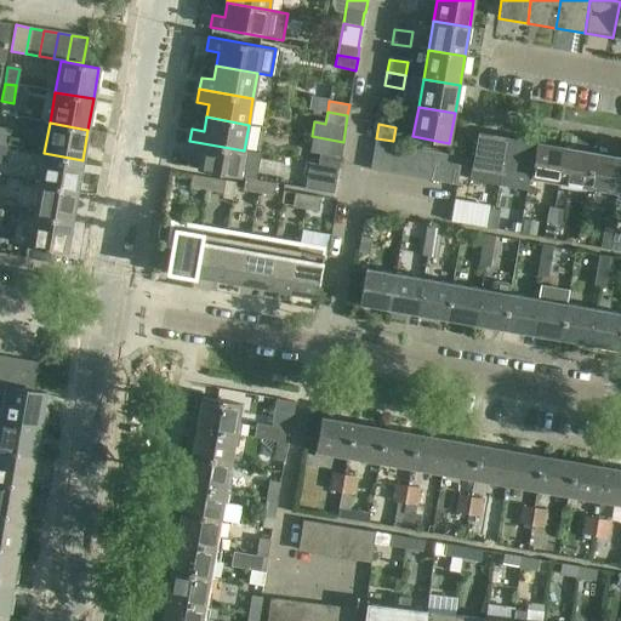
[(472,169),(469,180),(499,186),(507,137),(478,132),(473,159),(472,169)]
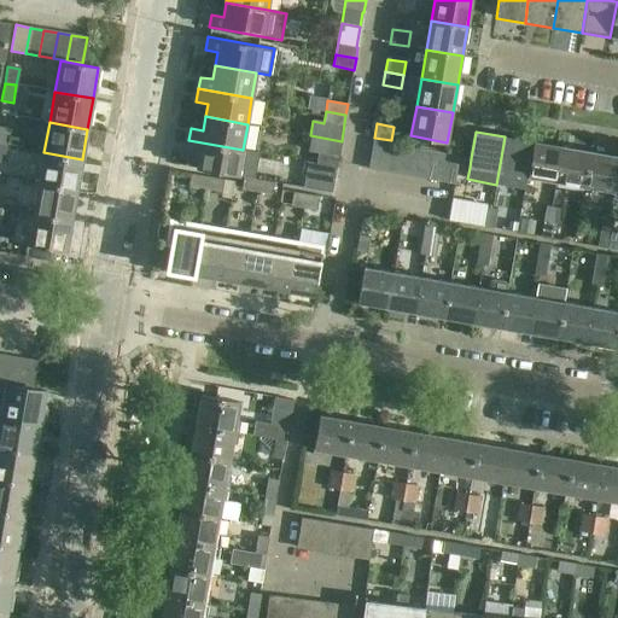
[(316,163),(337,167),(342,141),(310,135),(307,153),(318,155),(316,163)]
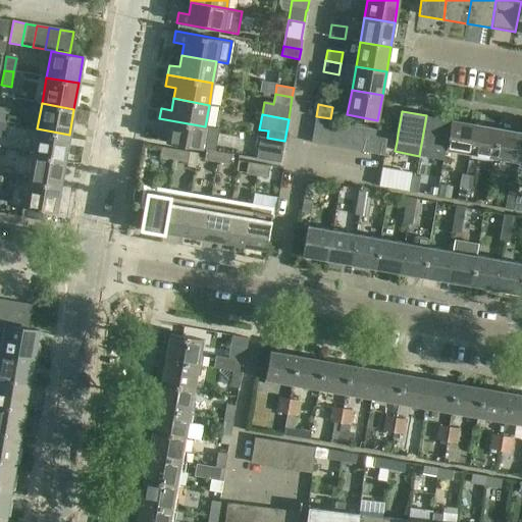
[(426,115),(419,156),(442,160),(445,151),(446,151),(451,120),(426,115)]
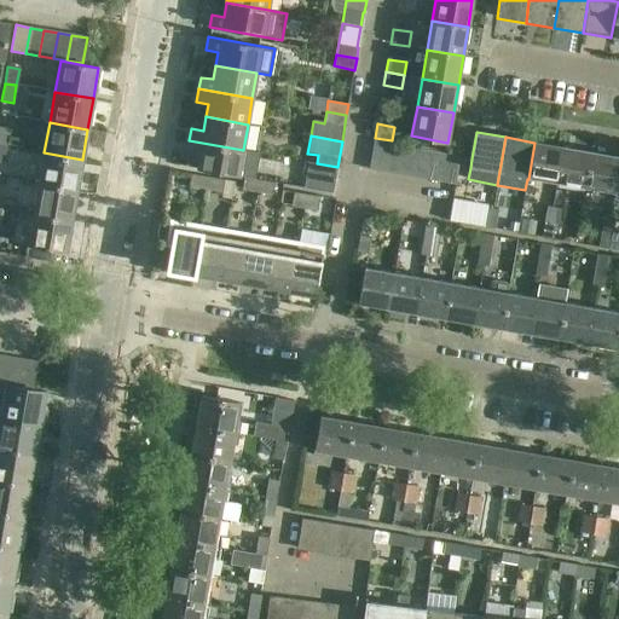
[(196,169),(238,177),(243,150),(189,140),(186,152),(200,155),(196,169)]
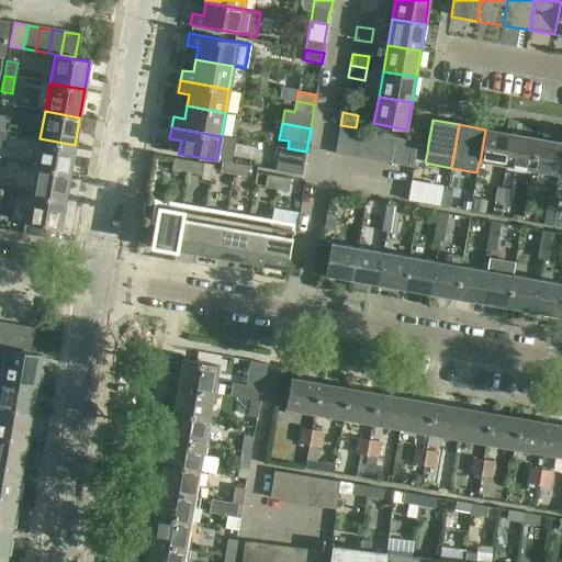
[(348,156),(352,131),(339,128),(335,154),(348,156)]
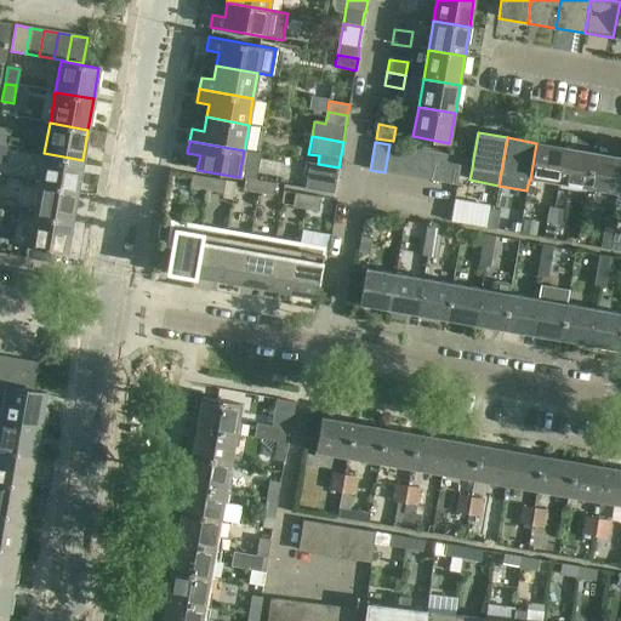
[(565,148),(536,143),(530,180),(559,184),(565,148)]
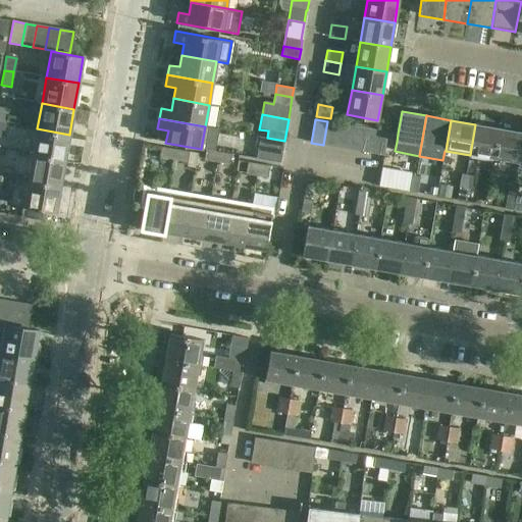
[(335,147),(340,123),(327,121),(323,145),(335,147)]
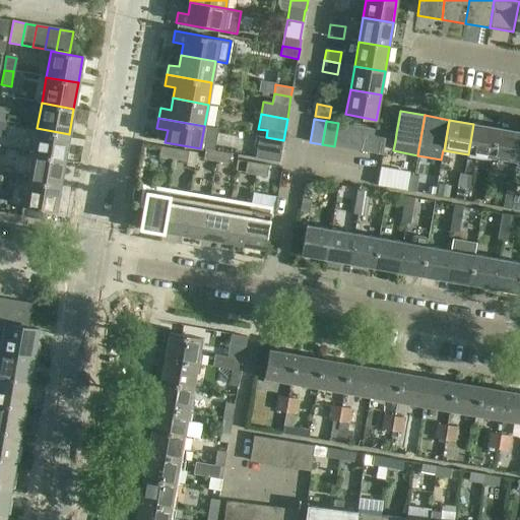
[(345,148),(349,125),(338,123),(334,146),(345,148)]
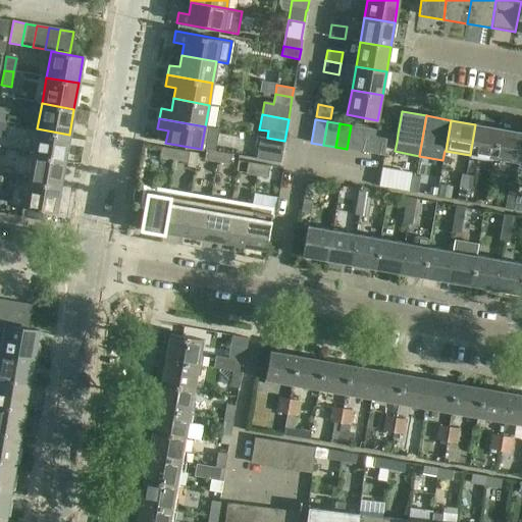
[(500,128),(475,124),(470,155),(493,159),(500,128)]
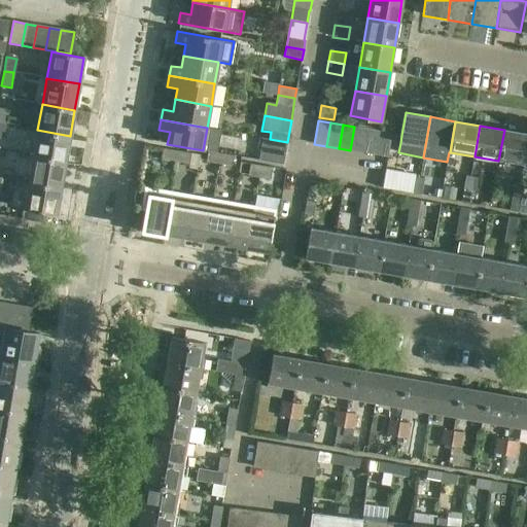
[(362,152),(366,129),(354,127),(350,150),(362,152)]
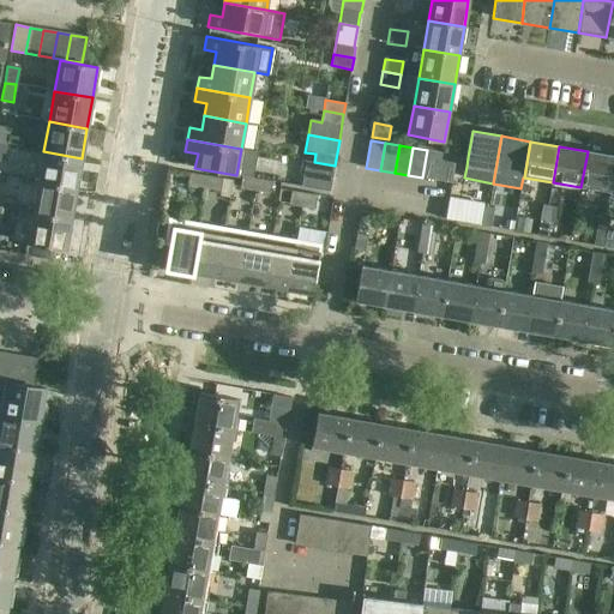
[(437,180),(441,152),(427,150),(422,178),(437,180)]
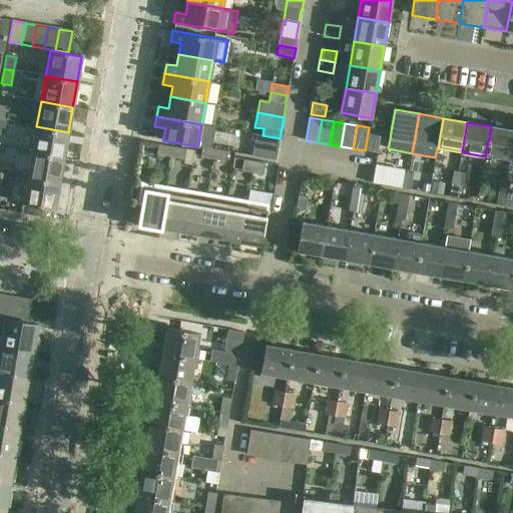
[(63,157),(68,132),(36,126),(32,152),(63,157)]
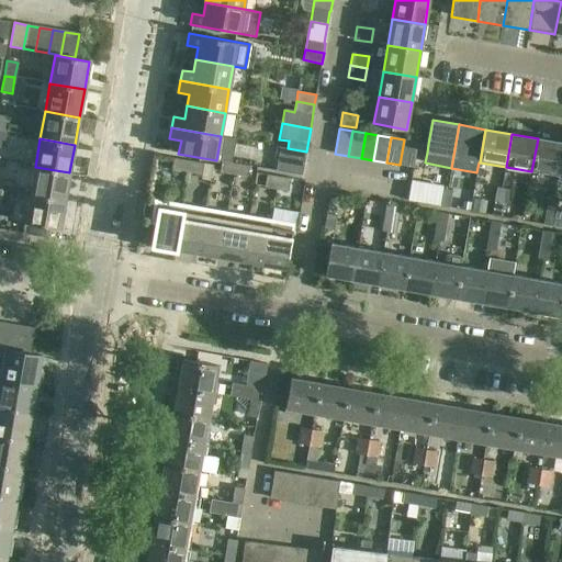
[(561,149),(561,142),(538,138),(531,171),(558,176),(561,149)]
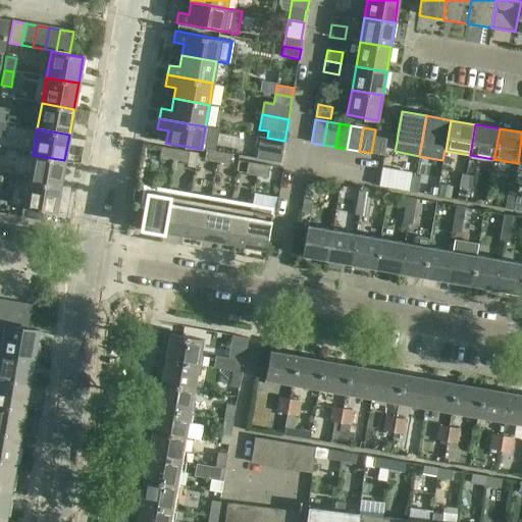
[(375,129),(371,153),(383,155),(387,132),(375,129)]
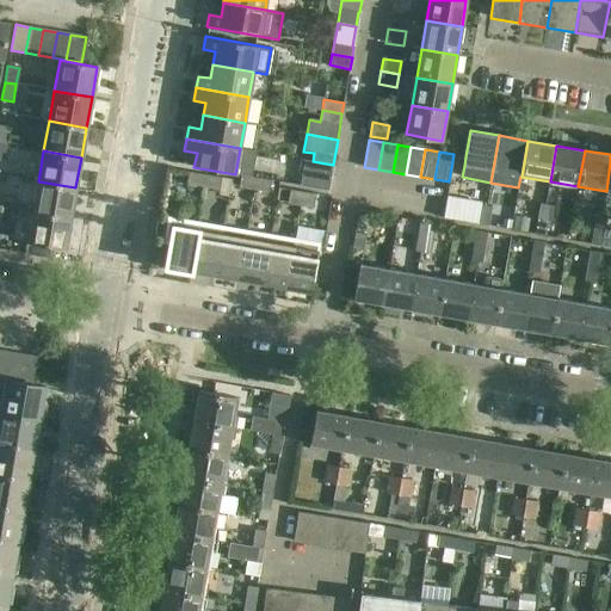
[(304,161),(300,186),(328,191),(331,177),(333,165),(313,161),(313,162),(304,161)]
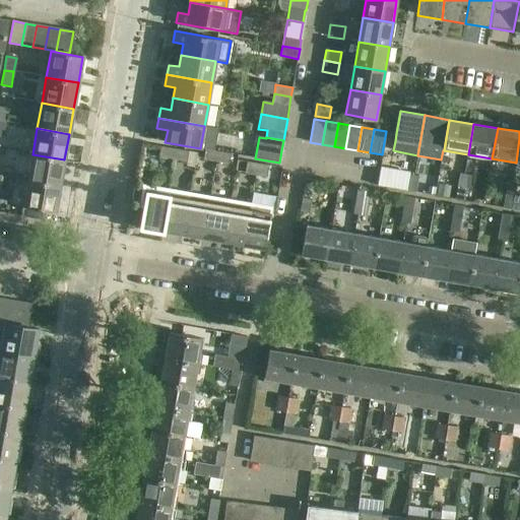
[(174,159),(176,149),(160,146),(158,156),(174,159)]
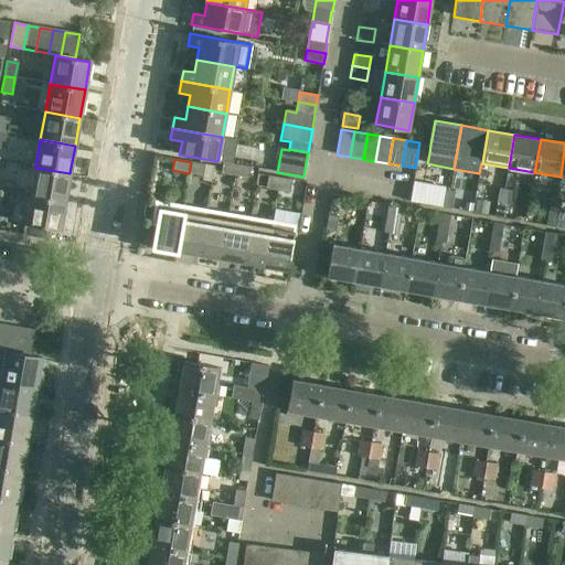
[(191,162),(189,173),(203,176),(204,164),(191,162)]
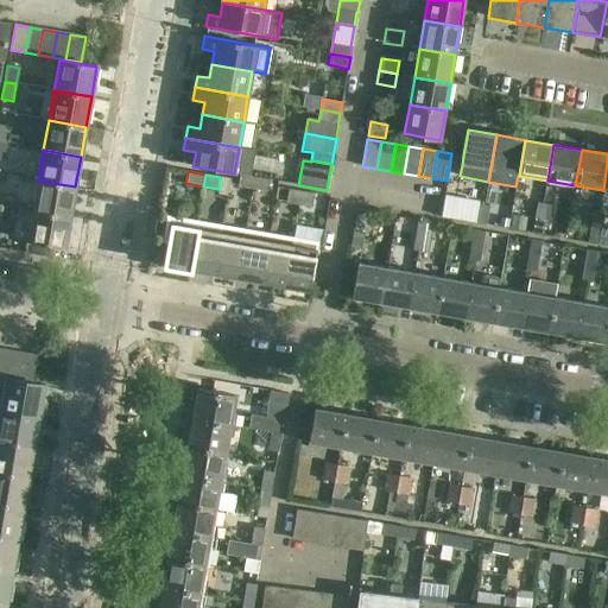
[(252,189),(254,177),(240,175),(238,187),(252,189)]
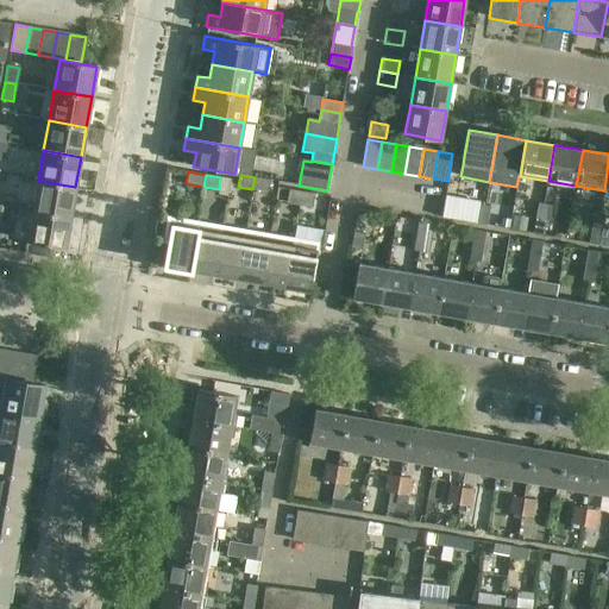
[(255,177),(252,189),(268,192),(269,180),(255,177)]
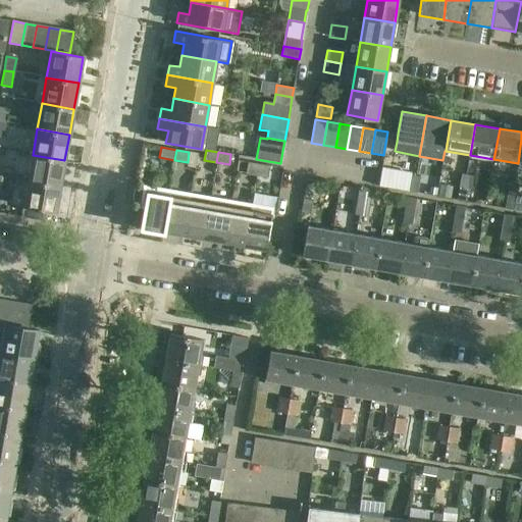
[(60,187),(64,160),(33,155),(28,180),(60,187)]
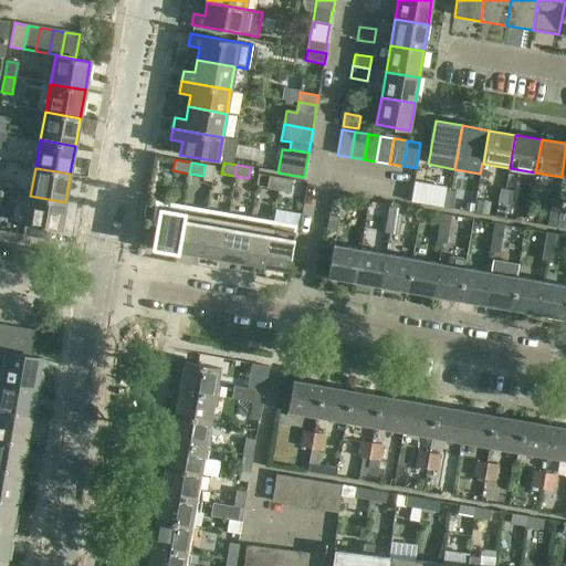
[(279,191),(281,178),(269,176),(266,189),(279,191)]
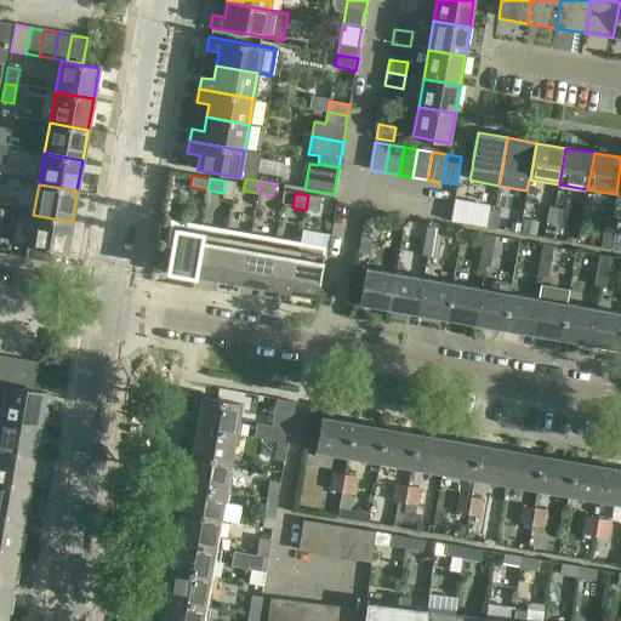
[(308,195),(306,210),(318,211),(320,198),(308,195)]
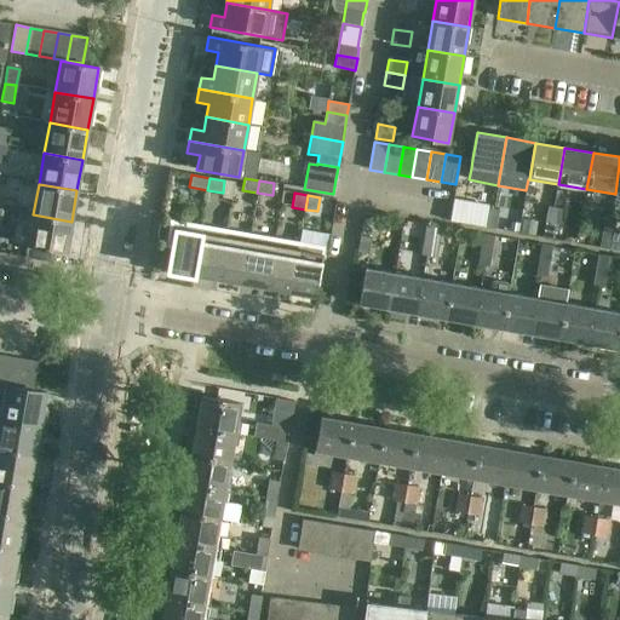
[(453,199),(449,220),(484,227),(488,208),(488,205),(453,199)]
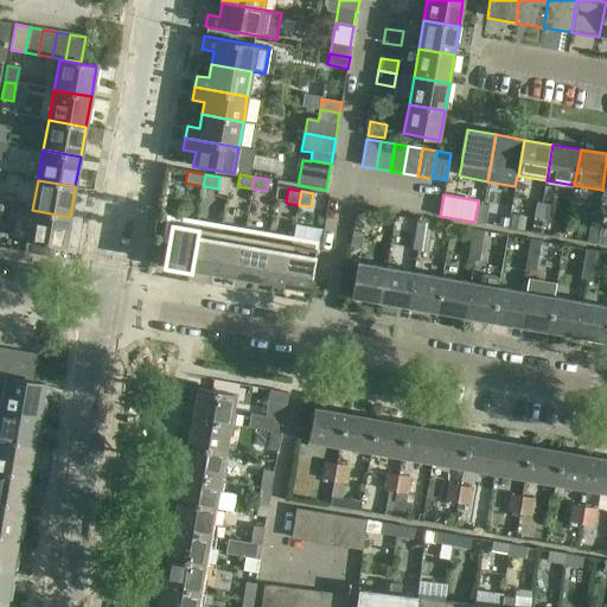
[(478,204),(474,222),(485,224),(489,206),(478,204)]
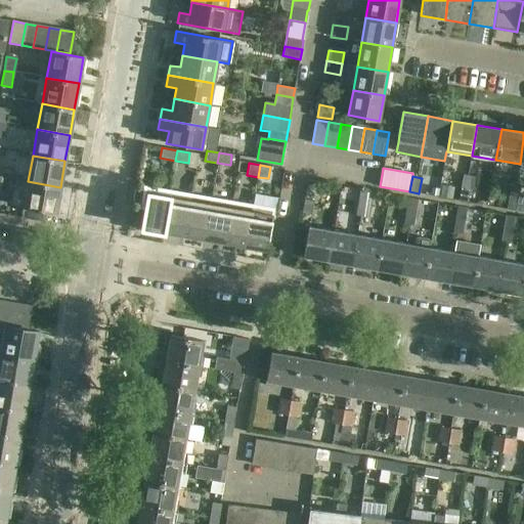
[(461,189),(469,191),(469,190),(473,190),(475,178),(463,176),(461,189)]
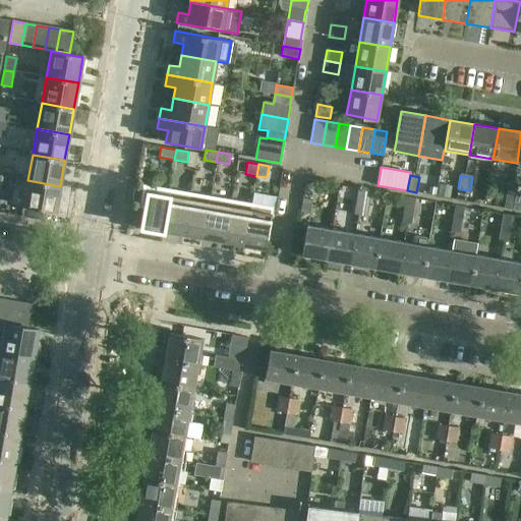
[(300,212),(309,214),(311,201),(312,201),(315,180),(305,179),(302,199),(303,199),(300,212)]
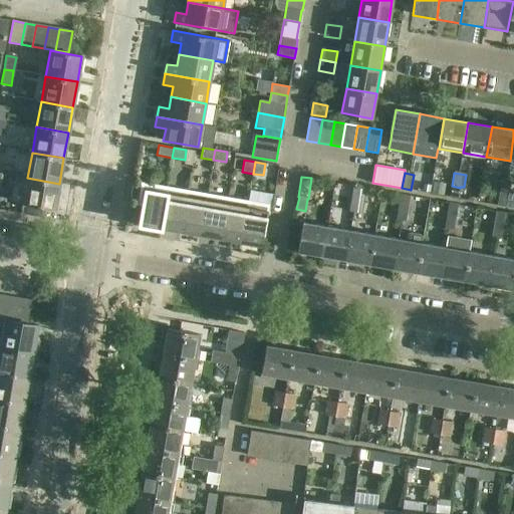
[(59,184),(27,178),(22,204),(54,210),(59,184)]
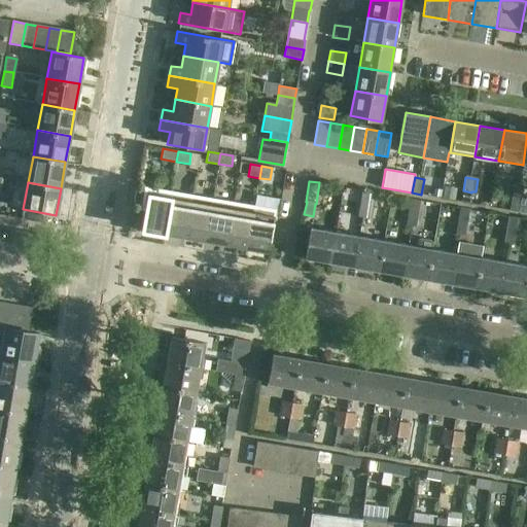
[(523,187),(519,186),(515,185),(512,199),(520,201),(518,213),(526,214),(526,197),(521,197),(523,187)]
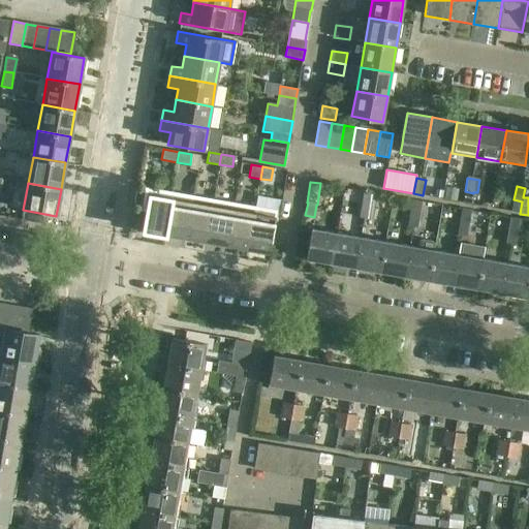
[(164,235),(172,194),(147,190),(143,210),(147,210),(143,231),(164,235)]
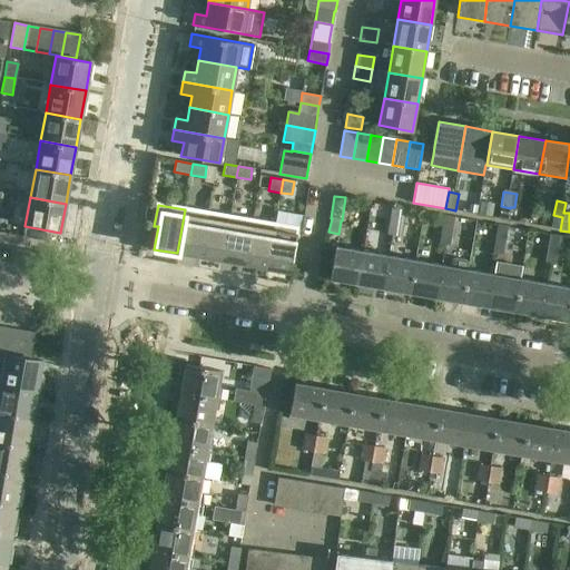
[(390,220),(399,222),(402,207),(393,206),(390,220)]
